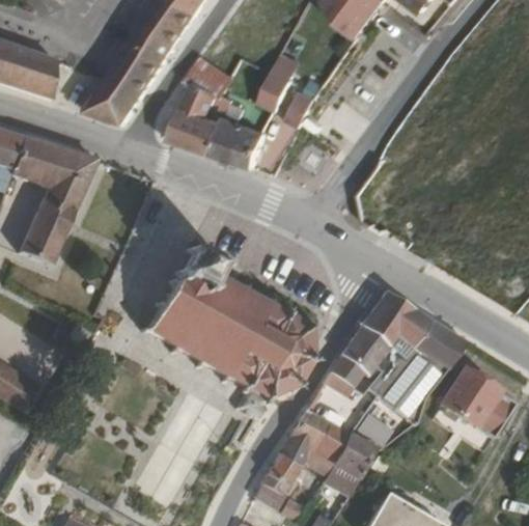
[(155,0),(133,34),(167,56),(195,12),(174,0),(155,0)]
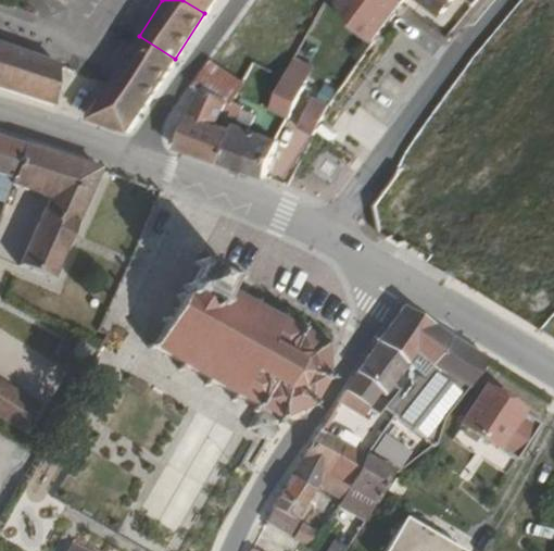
[(183,0),(204,13),(213,0),(183,0)]
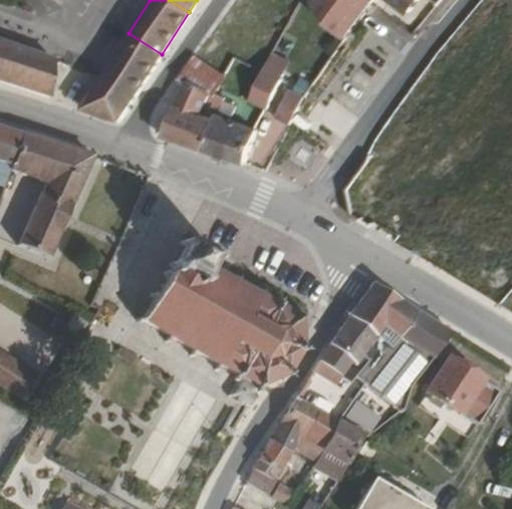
[(342,36),(369,0),(312,0),(311,1),(327,22),(342,36)]
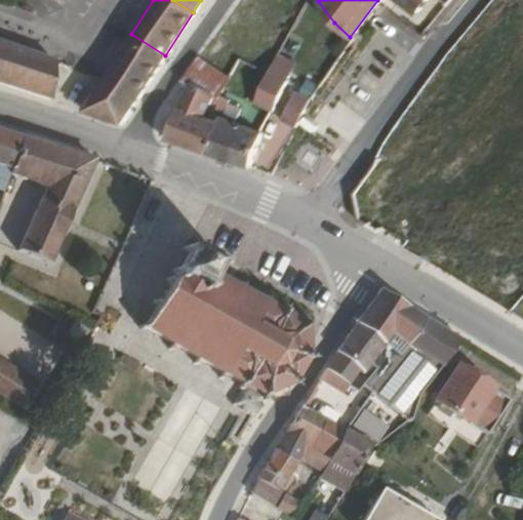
[(401,0),(416,11),(424,0),(401,0)]
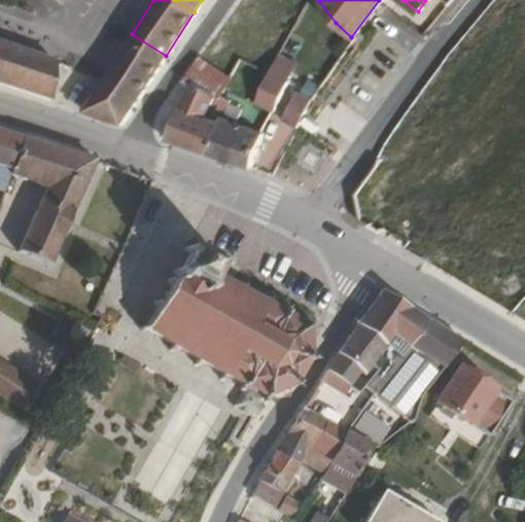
[(409,46),(420,26),(384,4),(373,25),(409,46)]
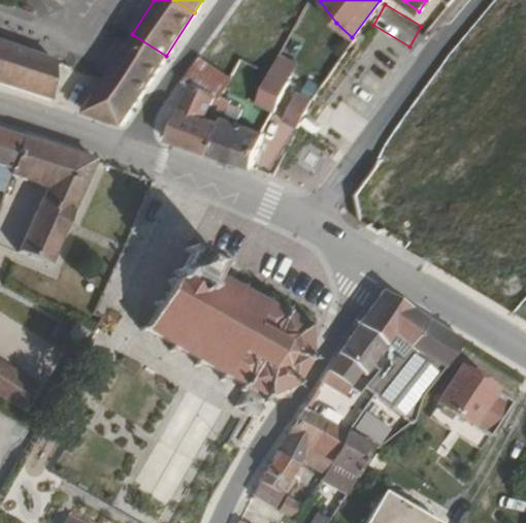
[(108,69),(85,108),(122,122),(166,56),(132,34),(108,69)]
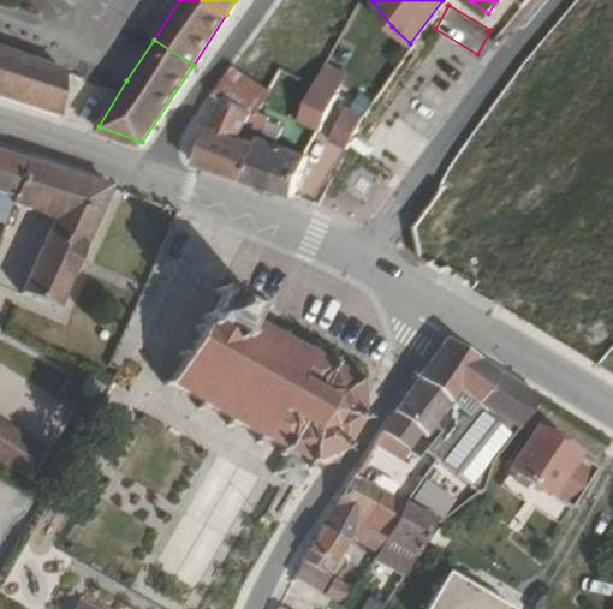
[(0,95),(57,113),(60,70),(0,47),(0,95)]
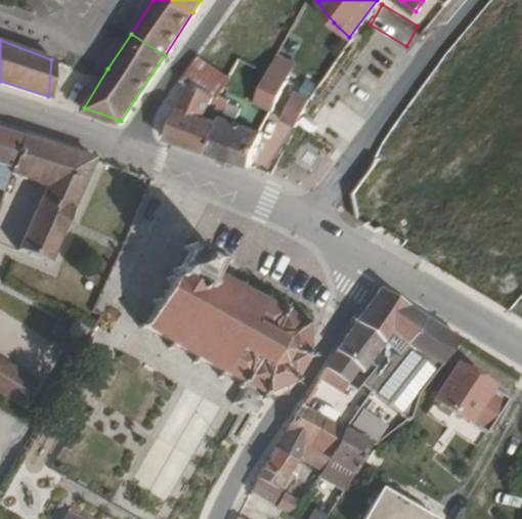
[(253,98),(268,105),(271,106),(286,76),(284,75),(293,58),(276,49),(253,98)]
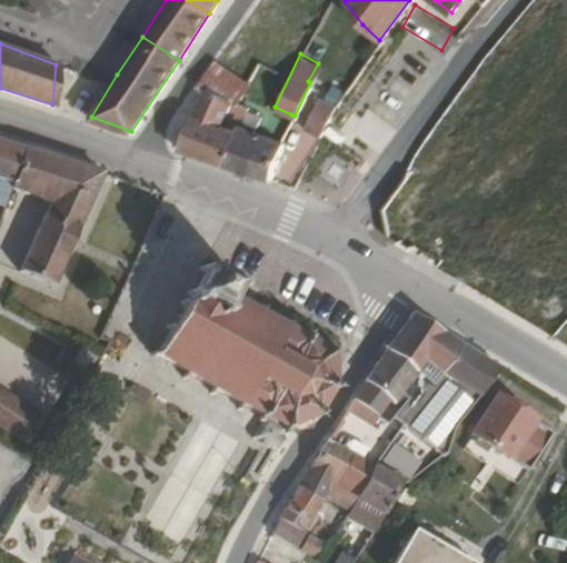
[(198,83),(206,88),(236,102),(247,82),(216,59),(198,83)]
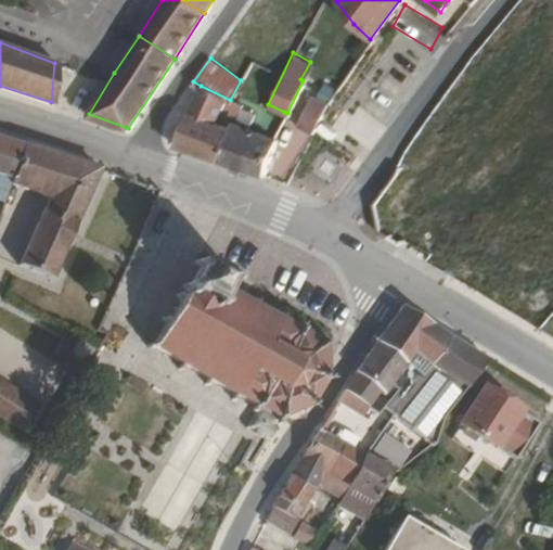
[(313,92),(328,100),(338,82),(321,73),(311,91),(313,92)]
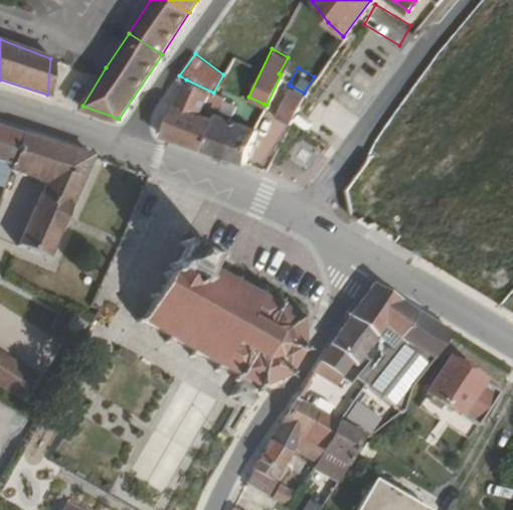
[(161,133),(200,145),(212,118),(198,112),(204,97),(211,100),(209,106),(216,109),(221,96),(213,93),(186,79),(161,133)]
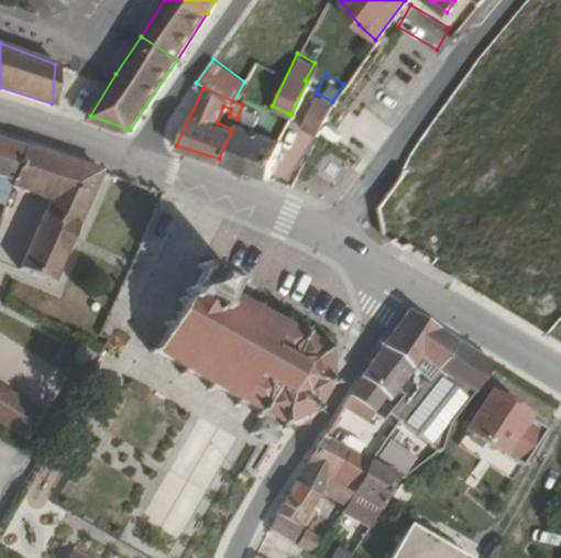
[(299,123),(316,132),(332,101),(318,94),(299,123)]
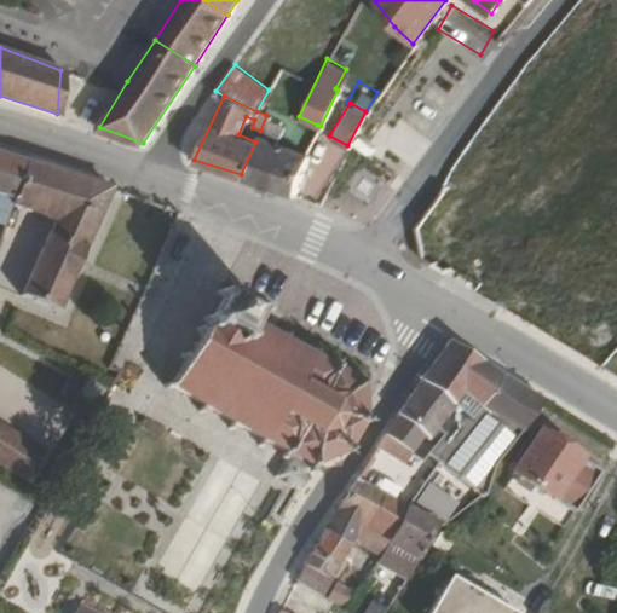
[(241,174),(271,185),(283,144),(260,134),(255,142),(241,174)]
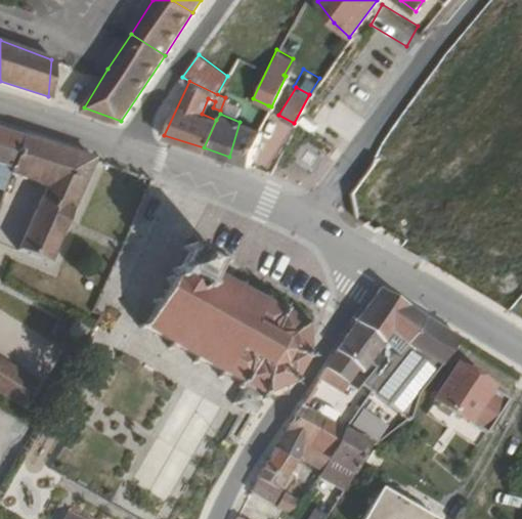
[(249,164),(259,129),(240,122),(229,157),(249,164)]
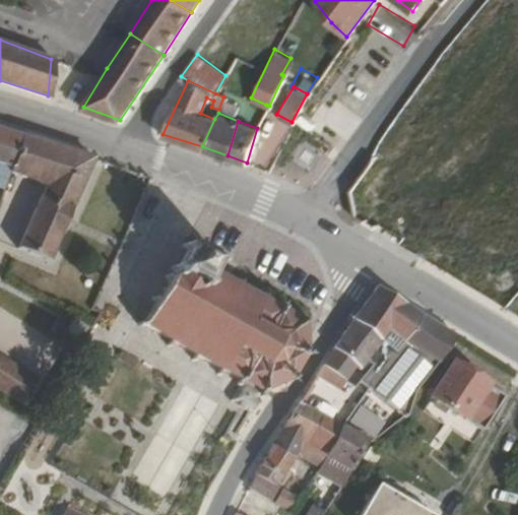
[(0,180),(2,181),(6,169),(20,132),(0,126),(0,180)]
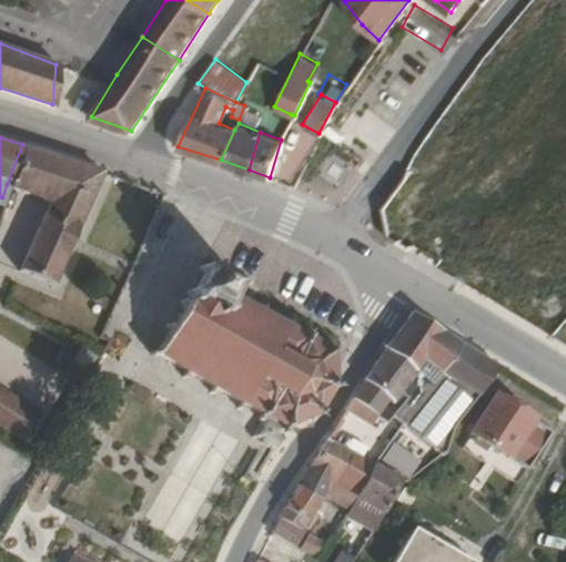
[(7,184),(48,200),(49,197),(81,211),(100,170),(22,144),(7,184)]
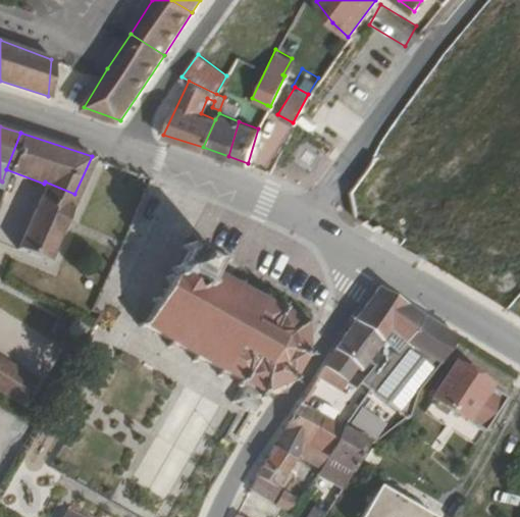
[(14,245),(45,258),(74,194),(45,182),(44,184),(31,213),(14,245)]
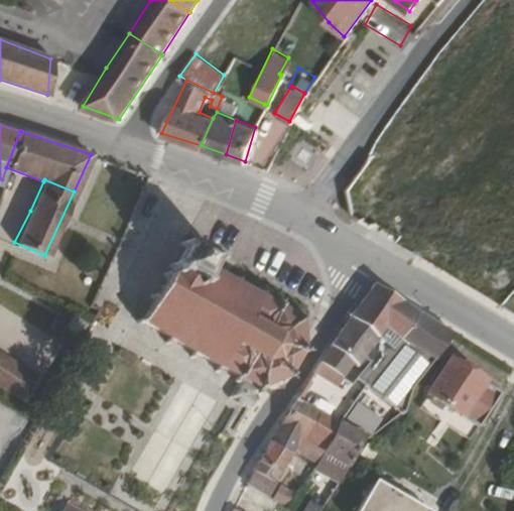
[(226,394),(246,406),(254,391),(260,391),(261,383),(282,371),(286,376),(289,373),(287,369),(298,349),(302,349),(302,344),(299,344),(297,317),(305,314),(302,310),(296,314),(278,304),(280,299),(277,297),(274,302),(260,294),(261,289),(258,287),(255,291),(235,281),(238,275),(233,273),(230,278),(207,265),(208,260),(215,263),(217,259),(212,255),(214,250),(210,248),(207,253),(189,244),(191,239),(186,236),(183,240),(179,238),(176,242),(181,246),(173,262),(167,260),(165,264),(167,267),(165,270),(161,269),(159,272),(163,277),(160,284),(157,283),(156,284),(157,289),(154,293),(149,292),(148,295),(150,298),(142,314),(135,316),(136,321),(143,321),(166,334),(163,340),(166,342),(170,337),(191,348),(188,355),(191,356),(196,350),(216,361),(215,369),(217,370),(221,364),(235,372),(232,379),(235,380),(226,394)]
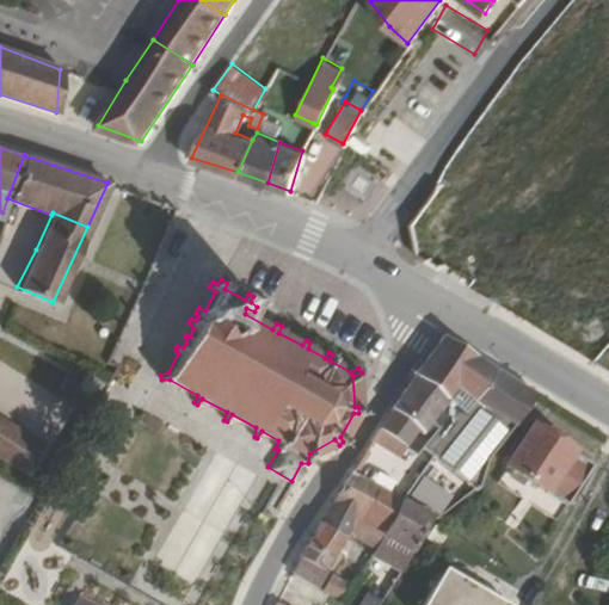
[(535,393),(442,333),(389,406),(391,407),(350,470),(380,486),(414,426),(419,430),(423,425),(447,444),(459,431),(448,421),(459,407),(472,417),(483,402),(516,421),(535,393)]
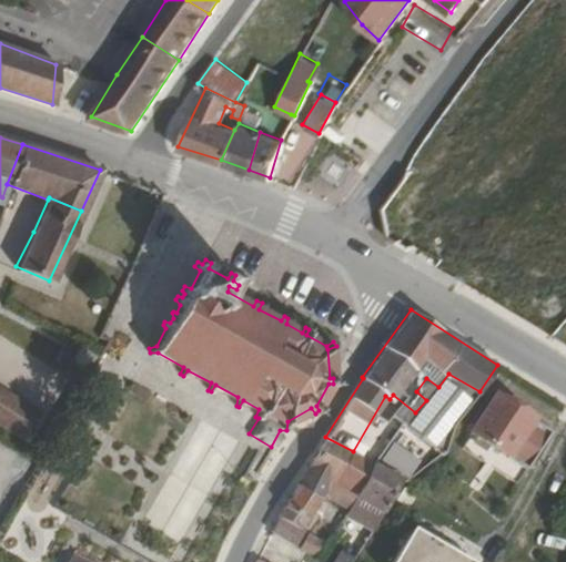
[(497,387),(493,394),(512,406),(513,404),(516,399),(497,387)]
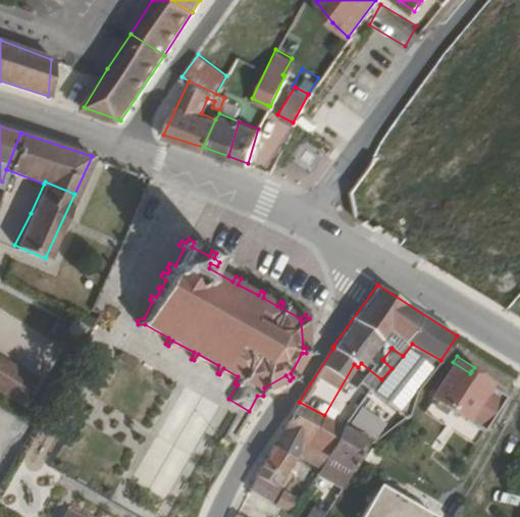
[(0,389),(24,405),(39,381),(0,357),(0,389)]
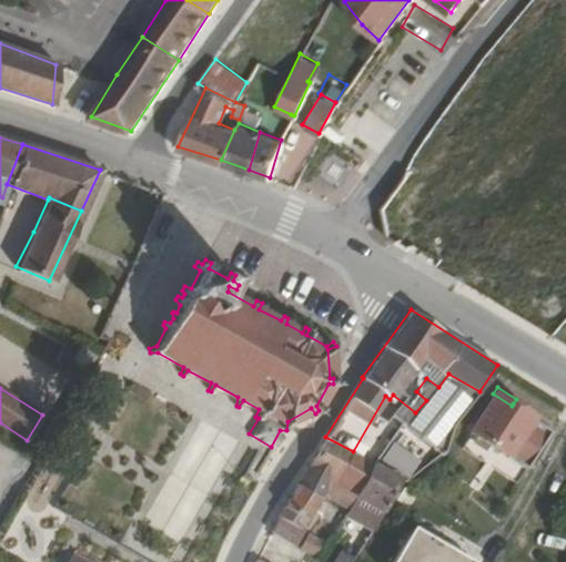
[(493,394),(471,431),(526,467),(551,429),(513,404),(512,406),(493,394)]
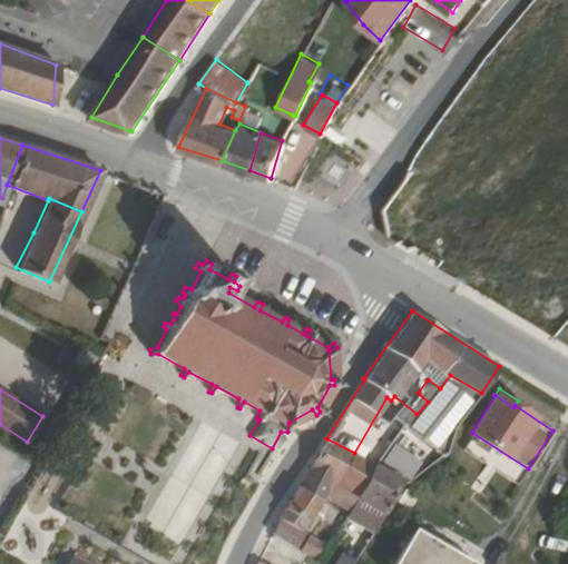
[(354,453),(326,438),(310,467),(297,484),(299,485),(322,498),(324,494),(350,506),(352,503),(358,493),(339,482),(354,453)]
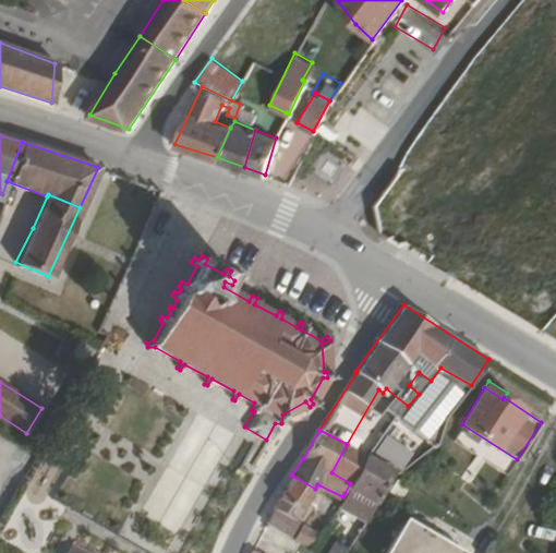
[(366,455),(347,444),(331,472),(350,483),(366,455)]
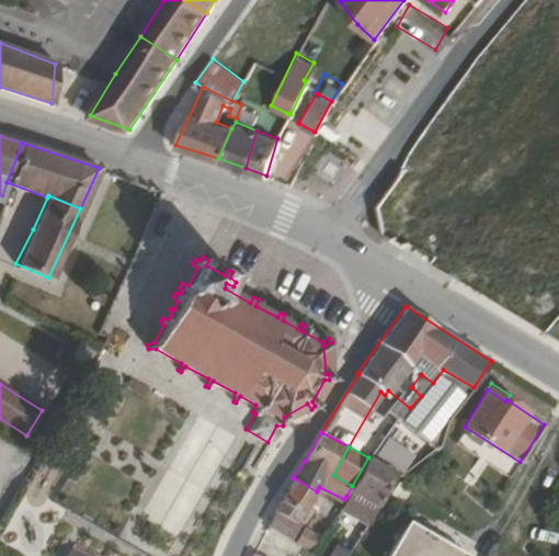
[(368,457),(352,486),(380,502),(397,472),(368,457)]
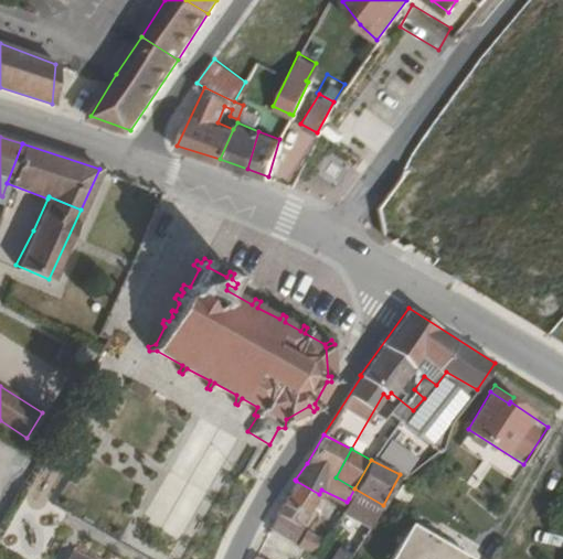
[(319,494),(296,481),(278,514),(297,524),(319,494)]
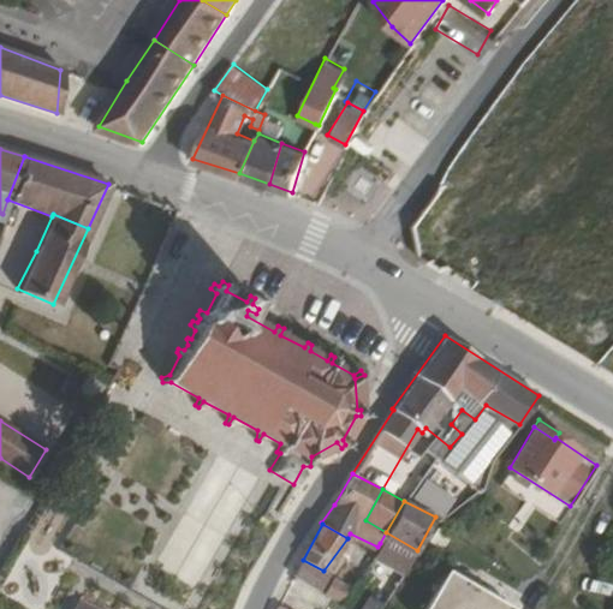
[(417,550),(386,532),(380,543),(410,560),(417,550)]
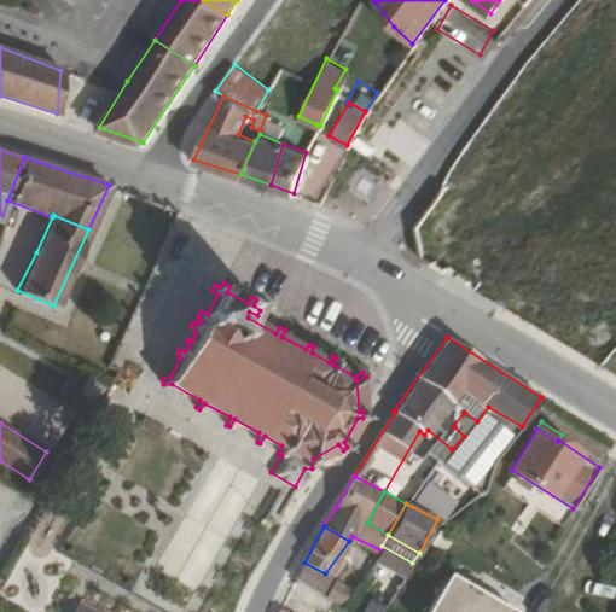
[(325,573),(304,563),(295,578),(324,593),(332,577),(325,573)]
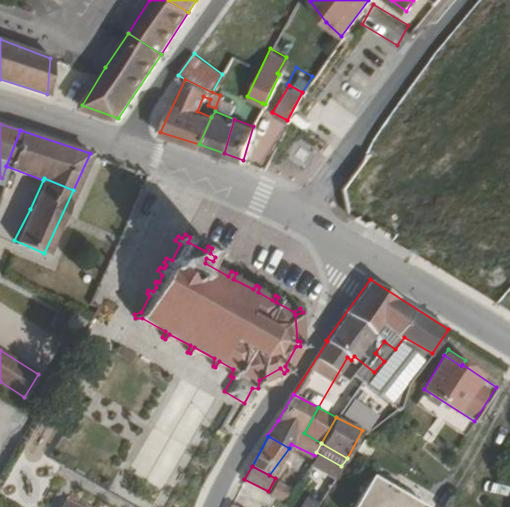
[(426,506),(428,505),(370,474),(352,506),(426,506)]
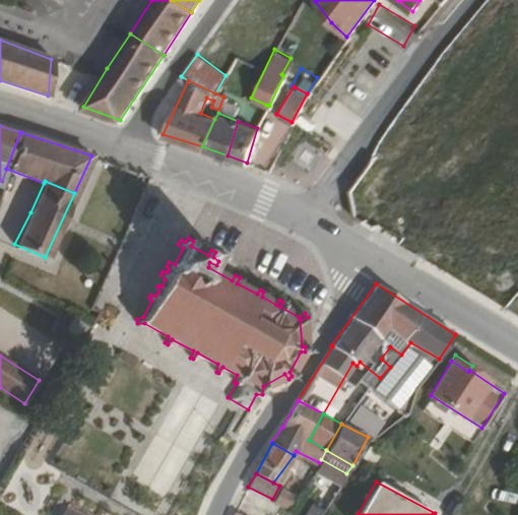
[(318,514),(319,514),(325,508),(313,501),(309,509),(318,514)]
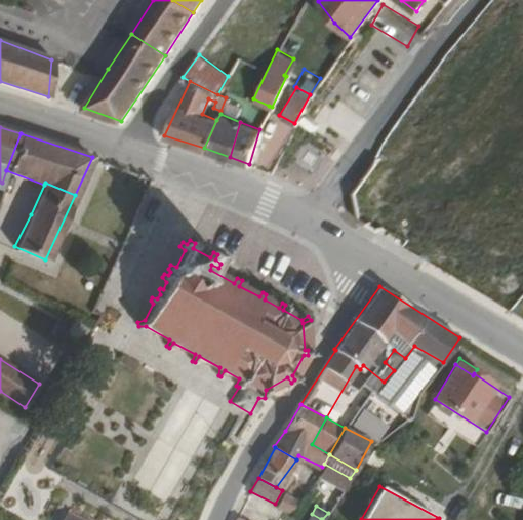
[(87,519),(67,508),(59,519),(87,519)]
